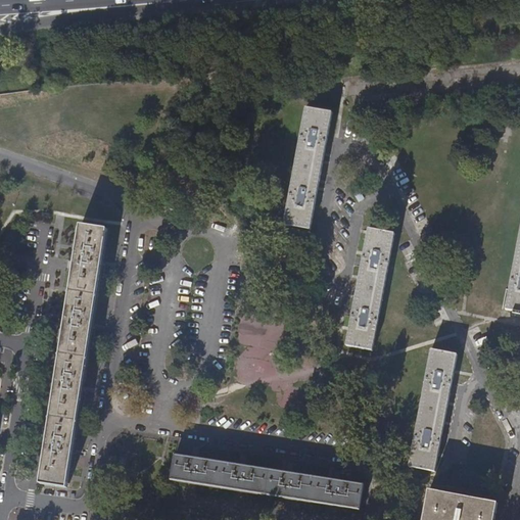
[(303,105),(281,223),(308,228),(314,198),(325,140),(330,110),(303,105)]
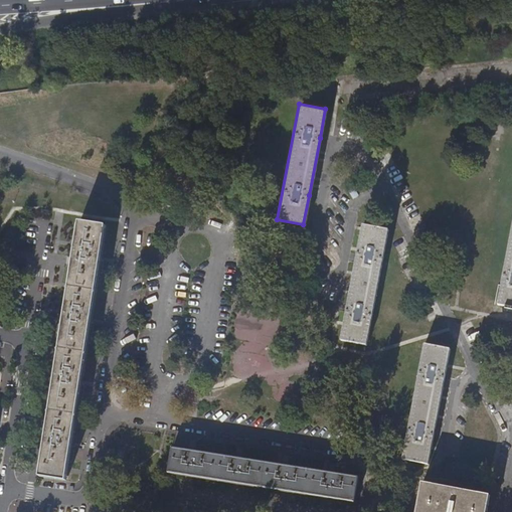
[(511,219),(497,302),(511,304),(511,219)]
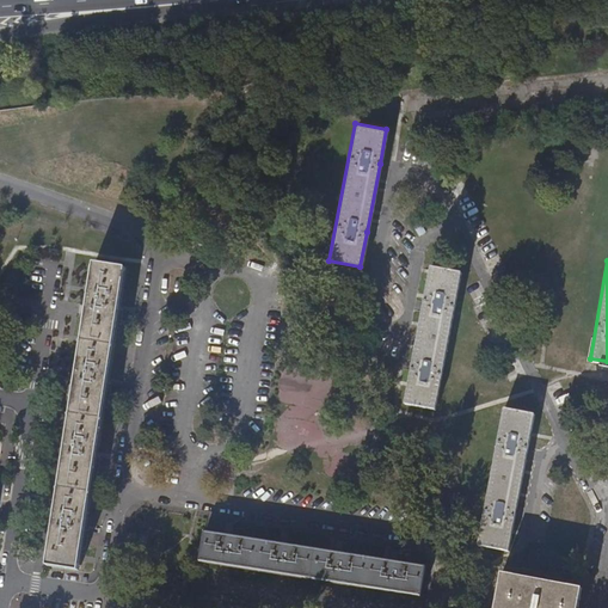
[(44,558),(77,564),(122,269),(91,263),(84,308),(72,385),(60,458),(48,534),(44,558)]
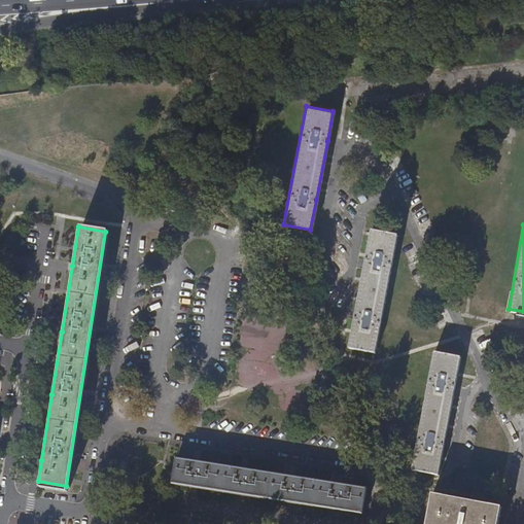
[(353,311),(347,346),(374,351),(395,233),(370,228),(362,263),(353,311)]
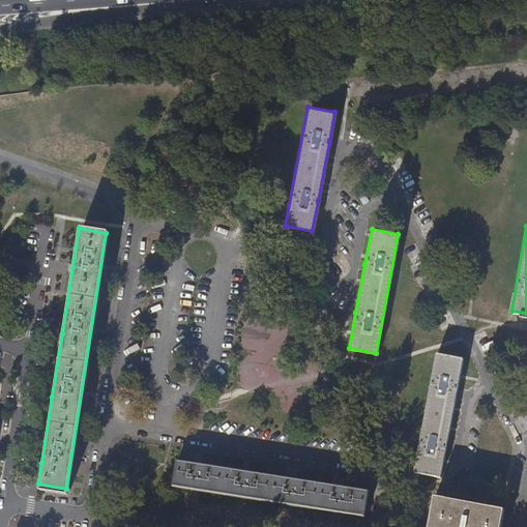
[(435,351),(412,469),(439,474),(445,440),(457,381),(462,356),(435,351)]
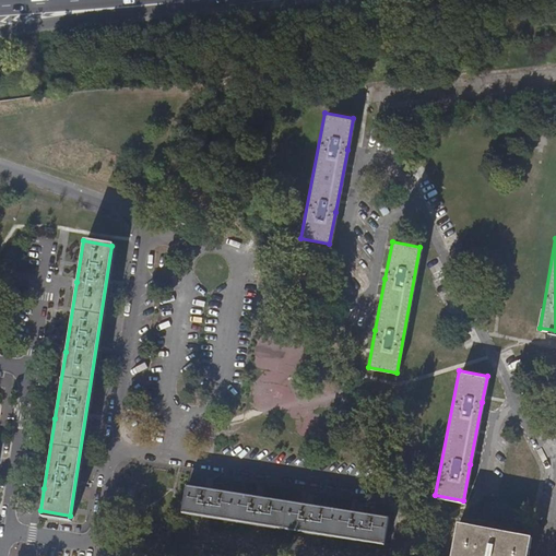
[(185,483),(180,510),(202,513),(252,521),(302,529),(353,536),(382,542),(387,515),(364,510),(312,503),(262,495),(211,487),(185,483)]
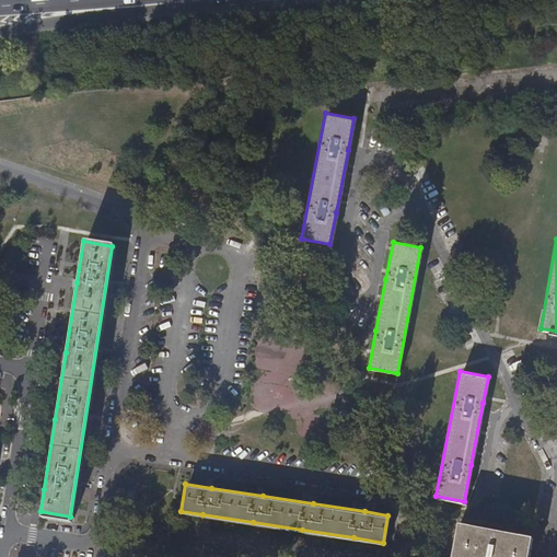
[(457,522),(450,556),(525,556),(531,536),(457,522)]
